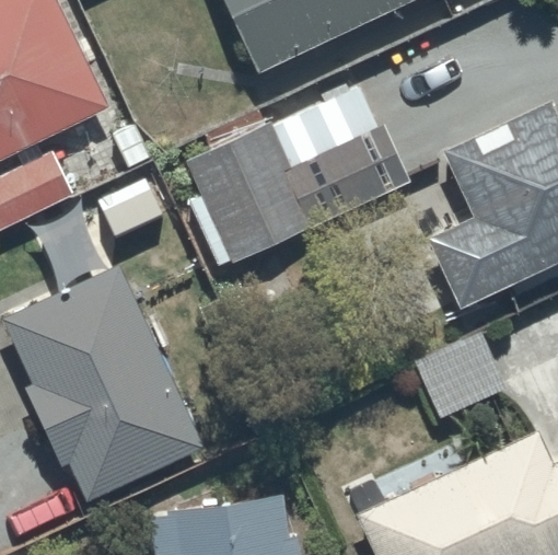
[(56,0),(0,0),(0,158),(108,107),(56,0)]
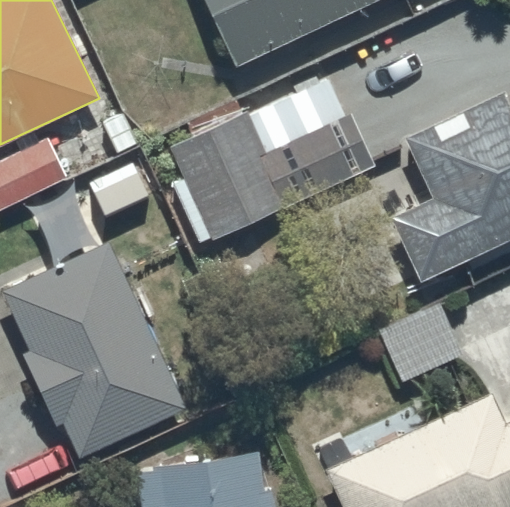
[(205,0),(237,67),(379,0),(205,0)]
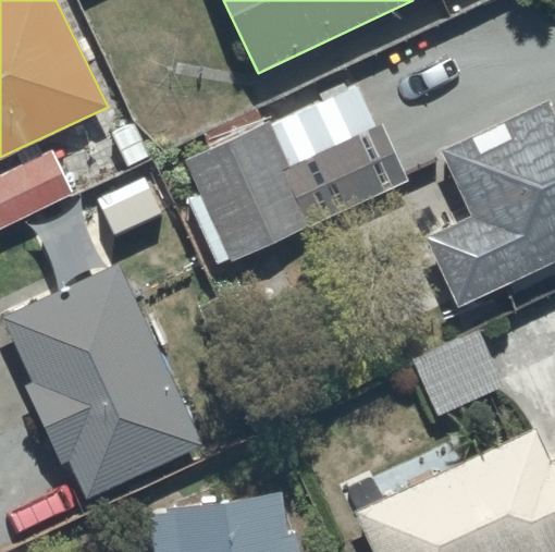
[(269,121),(185,160),(202,196),(188,203),(217,262),(231,256),(235,265),(410,183),(383,124),(378,127),(359,88),(273,130),(269,121)]
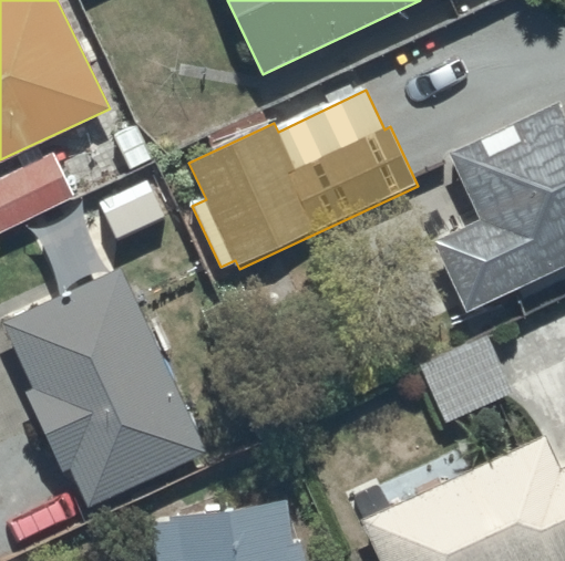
[(564,114),(558,102),(453,152),(484,218),(433,242),(468,314),(564,267),(564,114)]
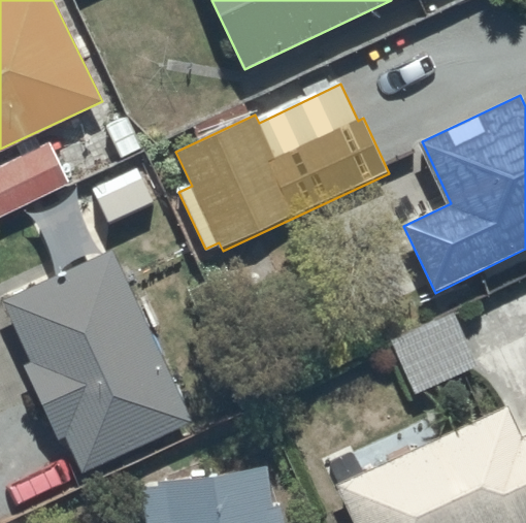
[(50,142),(0,165),(0,217),(69,183),(50,142)]
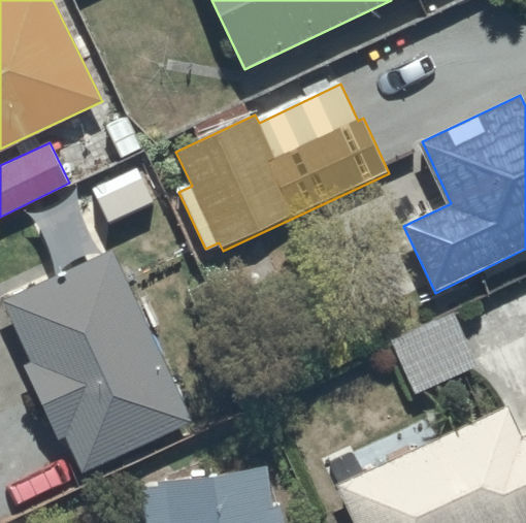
[(30,361),(23,364),(57,440),(67,435),(85,472),(189,425),(110,251),(3,299),(30,361)]
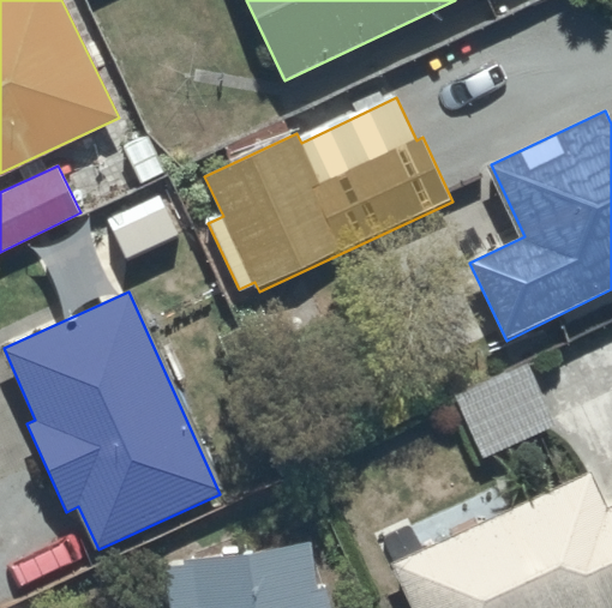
[(527,363),(454,396),(485,459),(556,427),(527,363)]
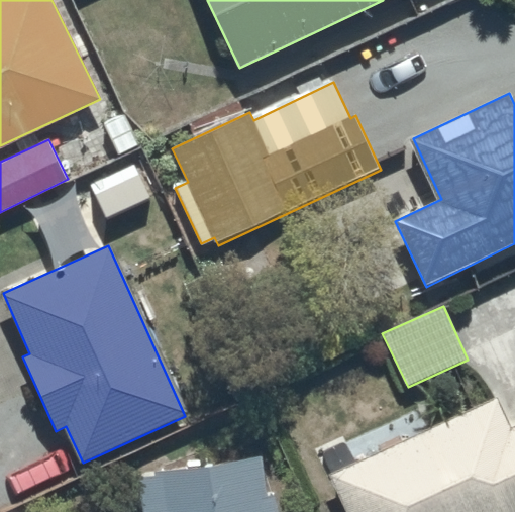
[(495,399),(327,476),(343,511),(514,511),(514,425),(508,428),(495,399)]
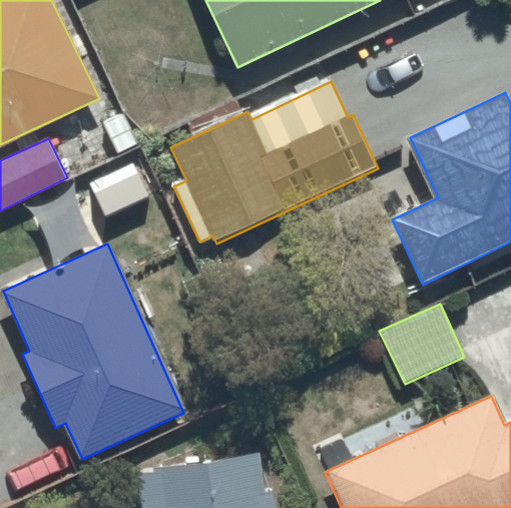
[(259,457),(139,474),(143,507),(275,507),(273,488),(264,490),(259,457)]
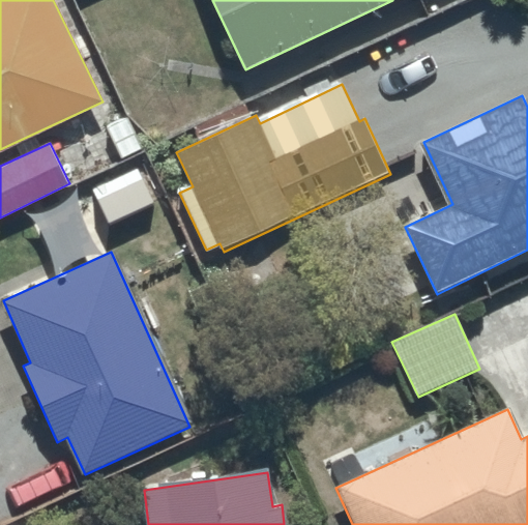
All buildings are outlined.
